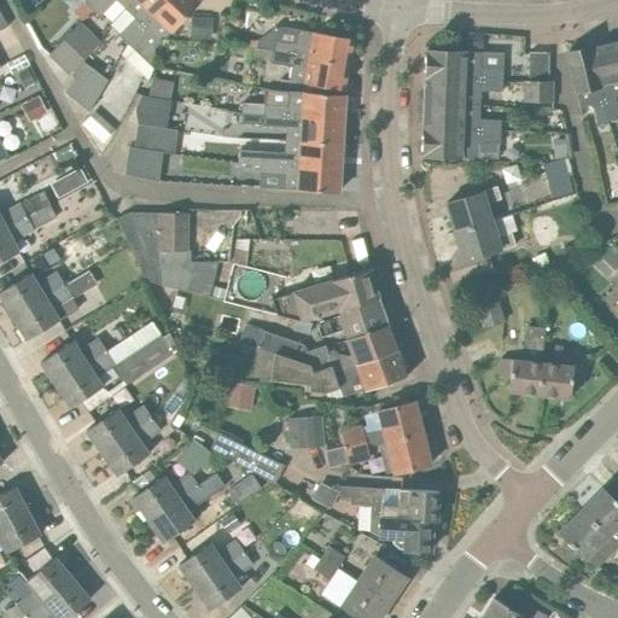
[(92,10),(100,0),(85,0),(83,3),(92,10)]
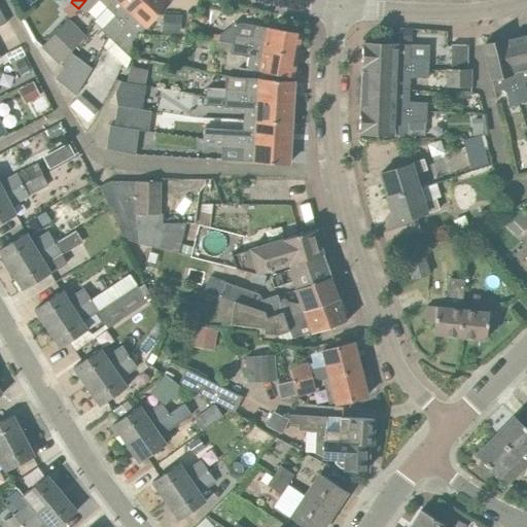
[(107,8),(113,0),(85,0),(78,8),(85,15),(99,0),(107,8)]
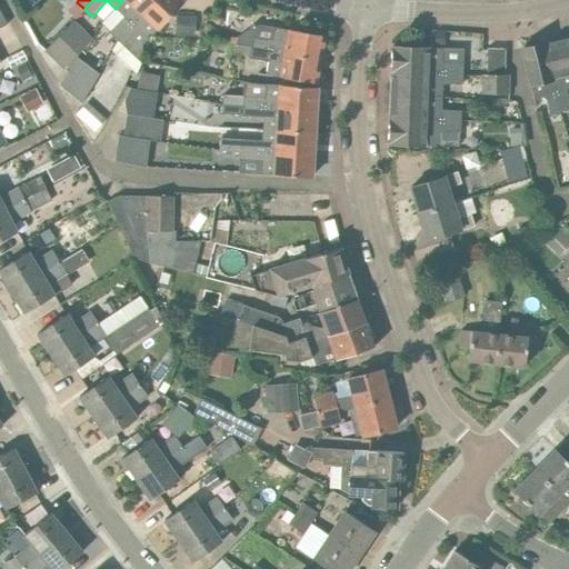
[(153,0),(122,0),(116,9),(125,17),(109,32),(118,41),(153,0)]
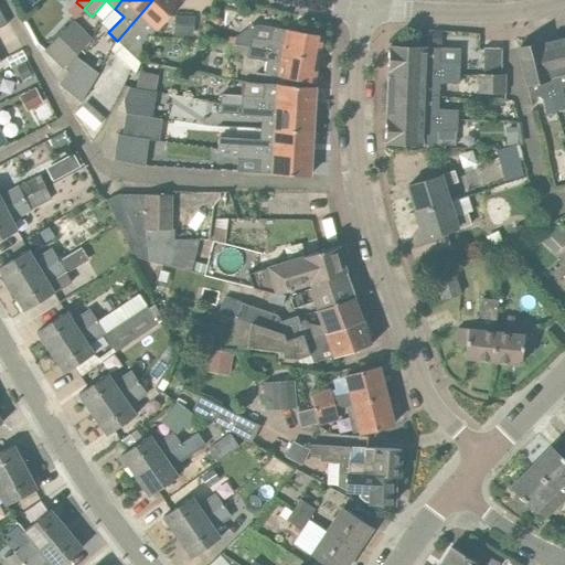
[(179,0),(152,0),(117,41),(110,50),(136,74),(140,64),(141,45),(147,40),(182,2),(179,0)]
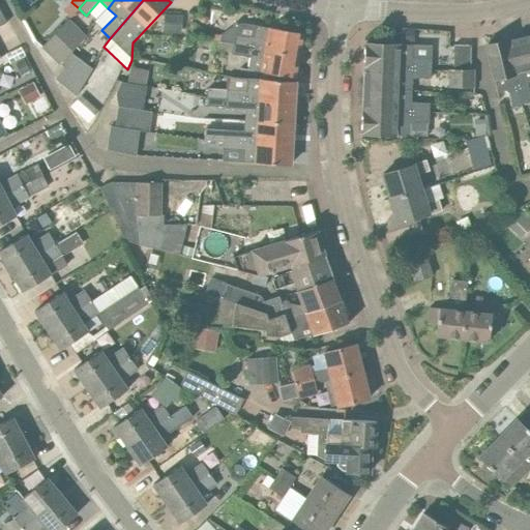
[(79,8),(71,2),(66,7),(74,13),(79,8)]
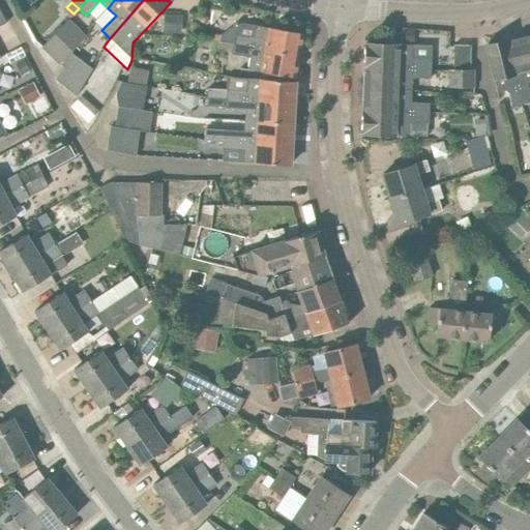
[(181,17),(165,15),(163,32),(180,33),(181,17)]
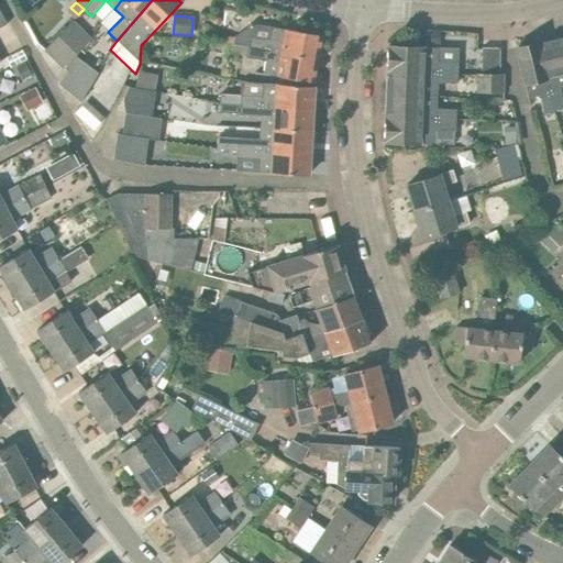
[(64,68),(68,72),(75,56),(90,41),(72,23),(44,51),(64,68)]
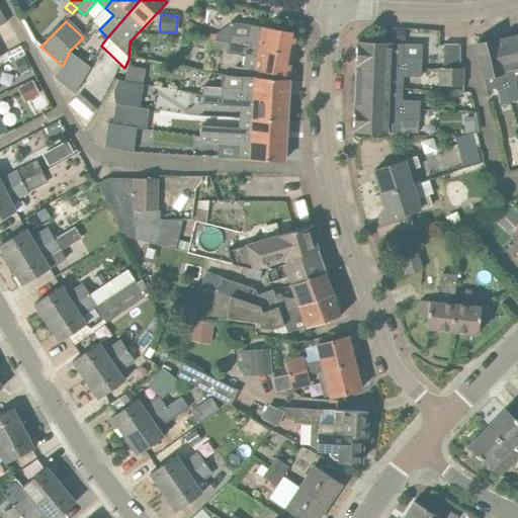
[(229,44),(292,55),(296,33),(249,25),(248,37),(231,35),(216,33),(213,41),(214,41),(229,44)]
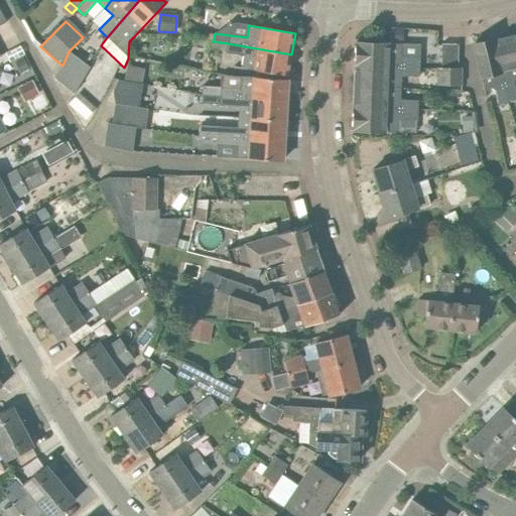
[(515,92),(514,83),(515,82),(515,54),(511,36),(494,40),(493,39),(492,39),(507,103),(515,100),(515,92)]
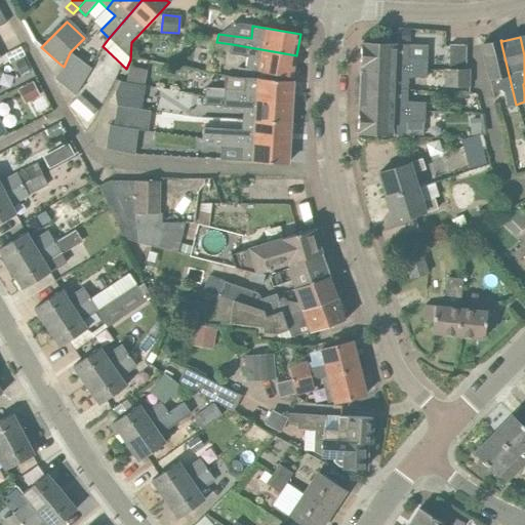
[(516,105),(500,40),(481,45),(493,92),(503,89),(508,107),(516,105)]
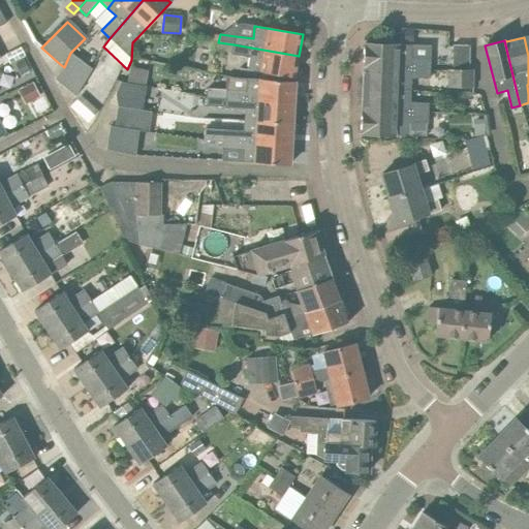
[(217,51),(232,53),(234,44),(219,42),(217,51)]
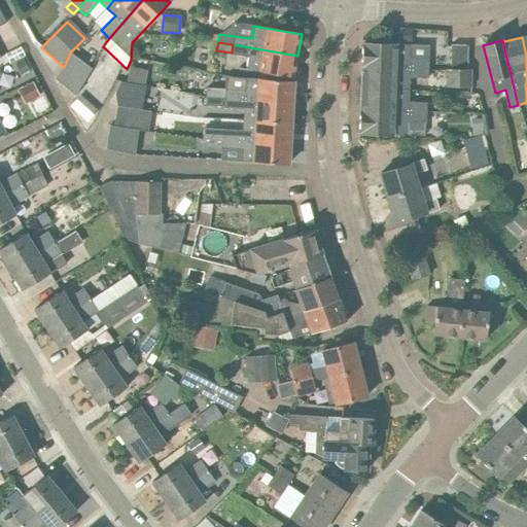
[(297,56),(233,44),(232,53),(232,54),(244,57),(249,58),(247,69),(294,77),(297,56)]
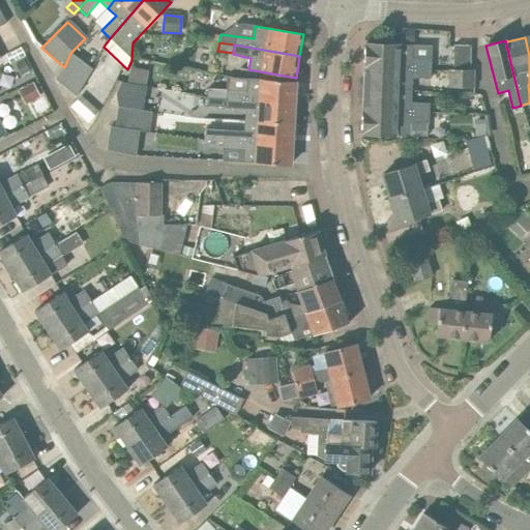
[(364,66),(431,69),(432,46),(411,46),(364,45),(364,66)]
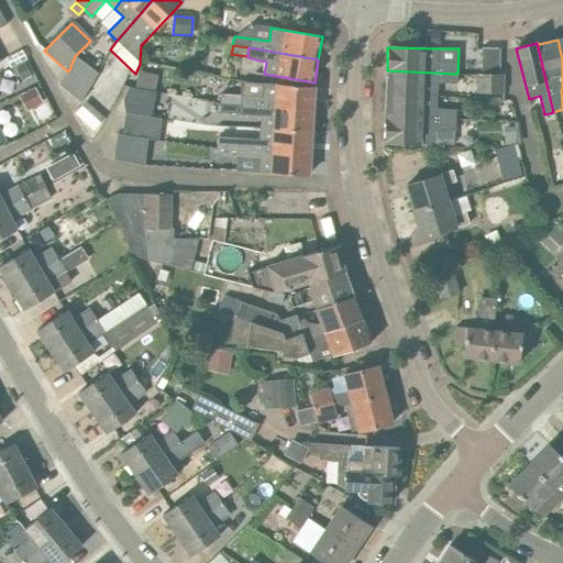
[(499,70),(500,48),(483,48),(482,70),(499,70)]
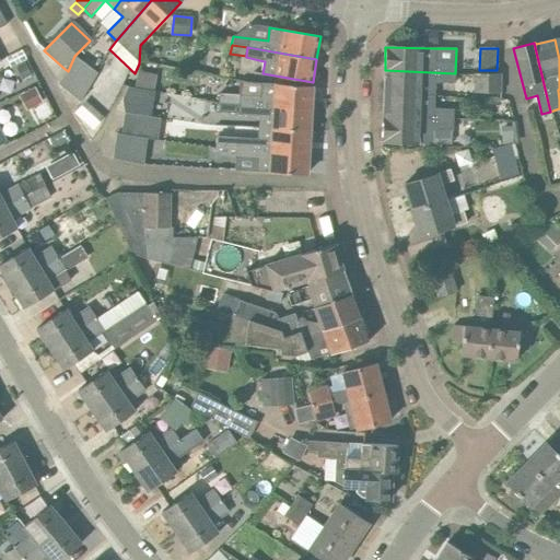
[(22,49),(6,58),(10,68),(26,59),(22,49)]
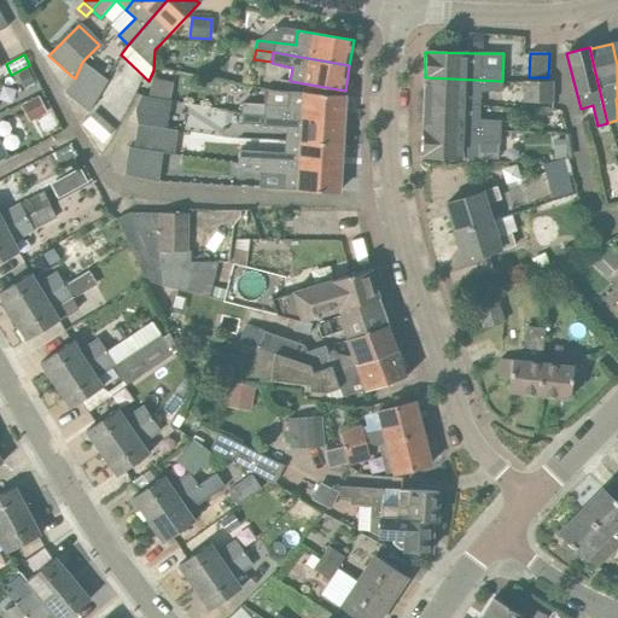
[(82,62),(75,79),(65,93),(89,112),(108,81),(82,62)]
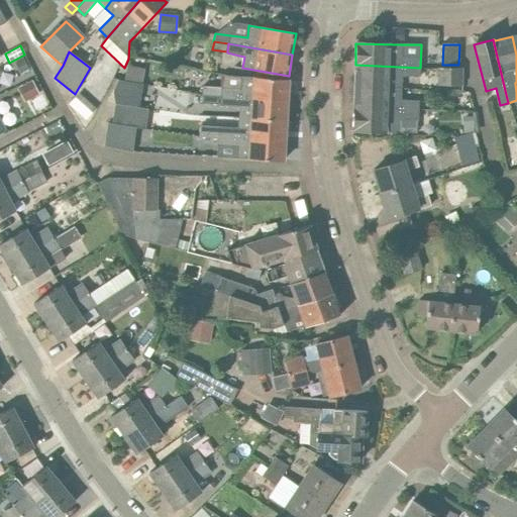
[(28,70),(23,60),(15,63),(21,74),(28,70)]
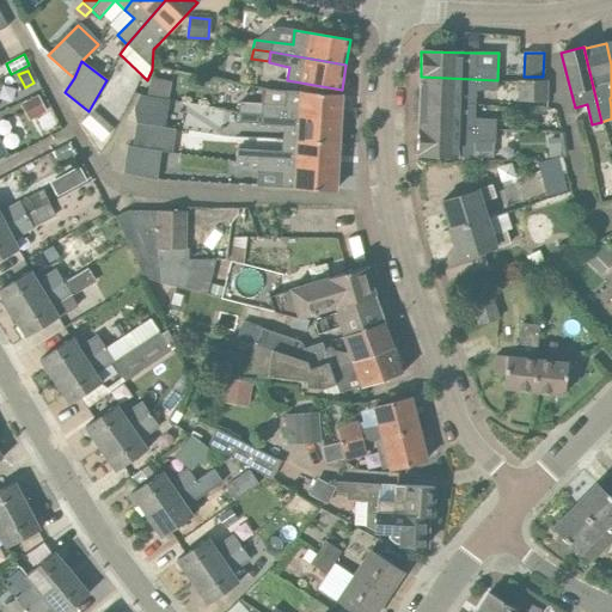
[(420,103),(476,105),(476,90),(497,90),(497,80),(421,77),(420,103)]
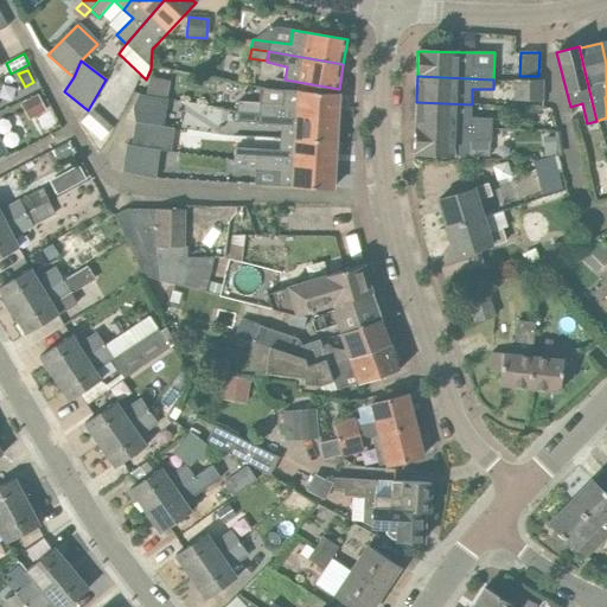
[(519,81),(515,81),(513,101),(543,101),(543,81),(538,81),(519,81)]
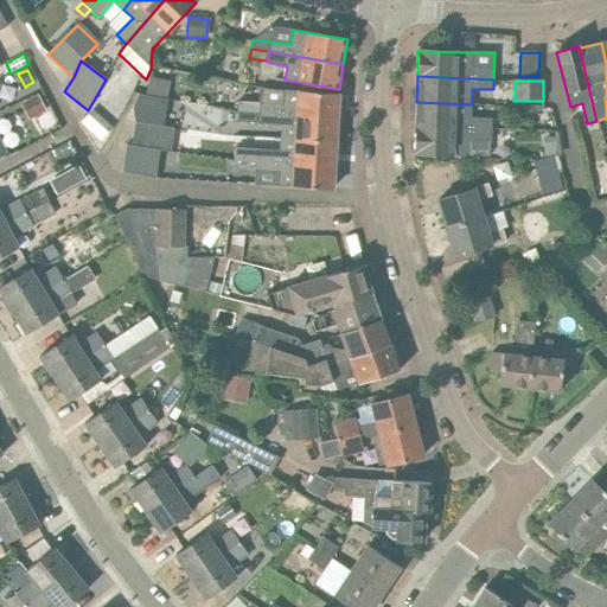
[(259,114),(337,119),(338,94),(283,90),(260,88),(260,102),(238,101),(237,110),(259,114)]
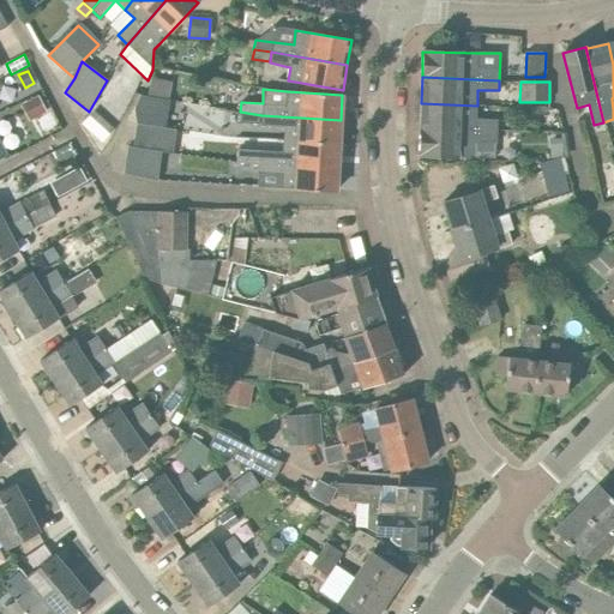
[(164,127),(169,101),(140,96),(134,109),(137,124),(164,127)]
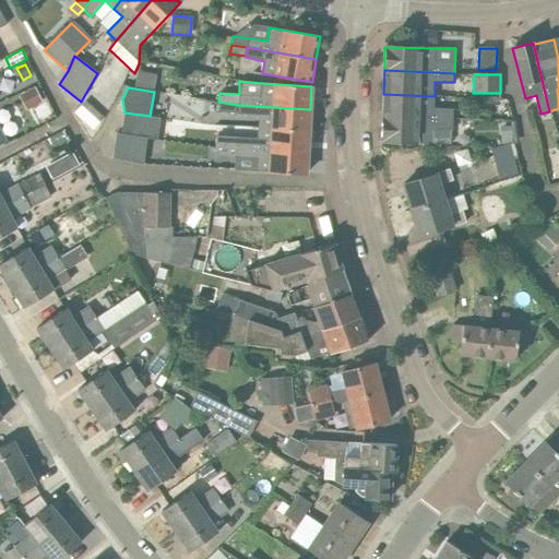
[(34,88),(19,96),(26,110),(42,103),(34,88)]
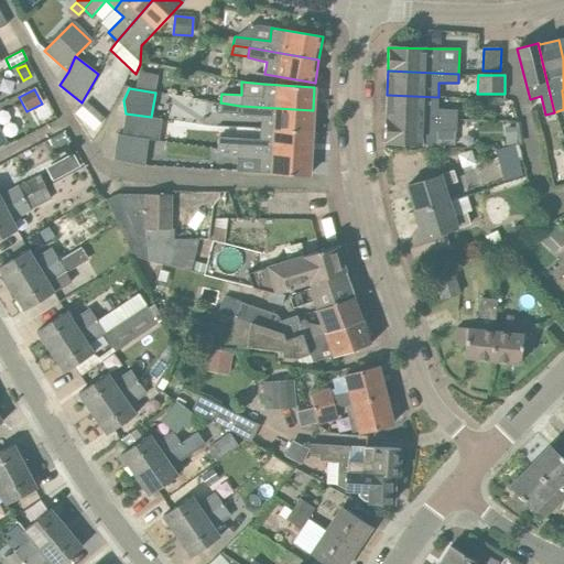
[(455,121),(456,122),(457,110),(438,109),(438,97),(387,95),(386,119),(455,121)]
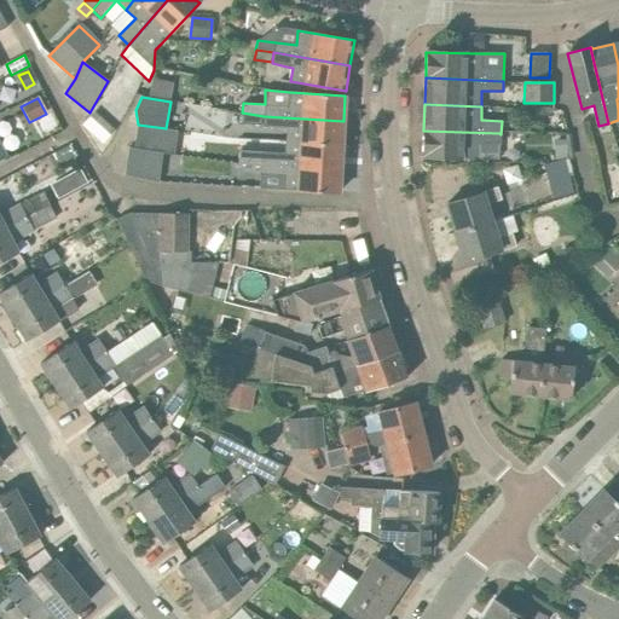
[(285,142),(342,144),(343,121),(264,116),(242,113),(242,115),(241,125),(262,126),(262,127),(287,128),(285,142)]
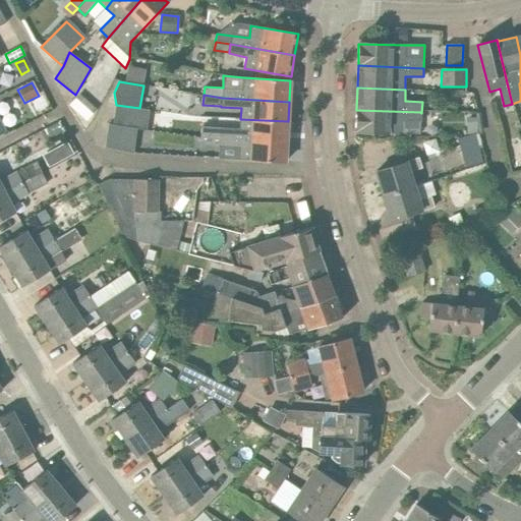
[(116,105),(113,127),(136,130),(139,108),(116,105)]
